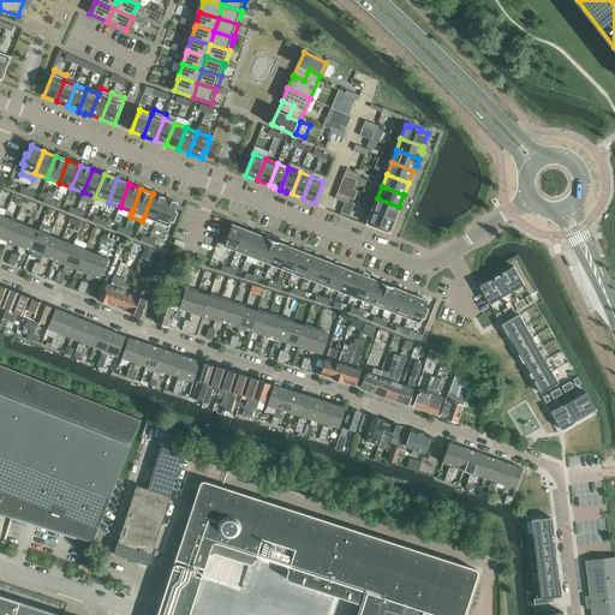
[(165,198),(153,193),(144,216),(156,221),(165,198)]
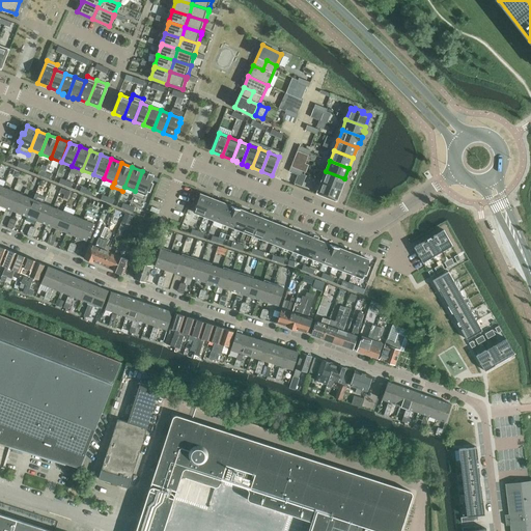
[(154,175),(142,171),(135,191),(133,194),(144,199),(147,191),(149,192),(152,185),(150,184),(154,175)]
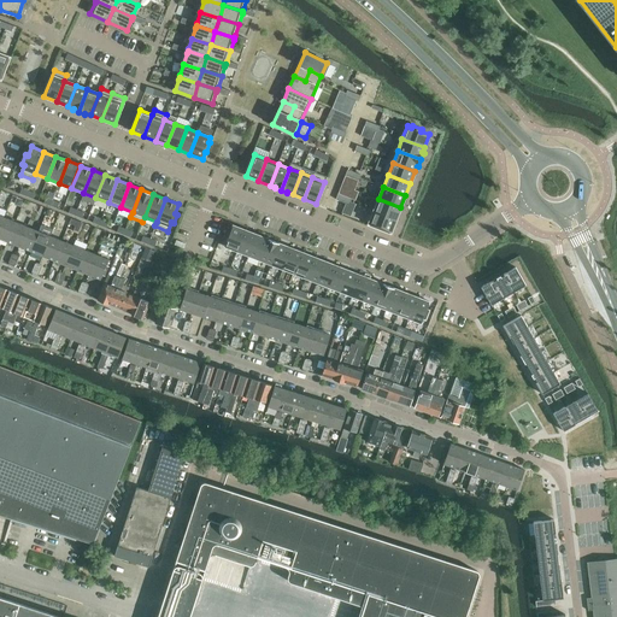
[(378,199),(374,211),(397,219),(400,207),(378,199)]
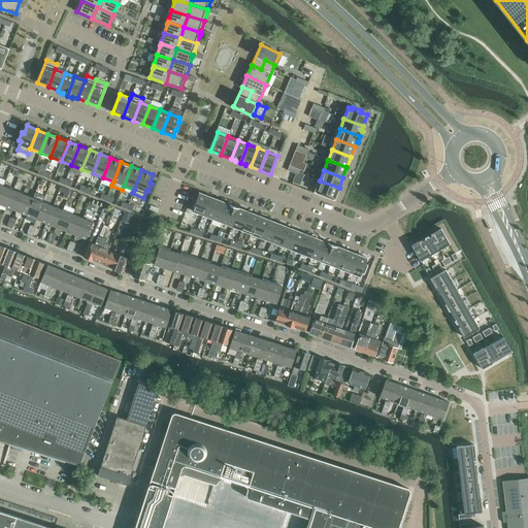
[(339,188),(320,180),(316,192),(334,199),(339,188)]
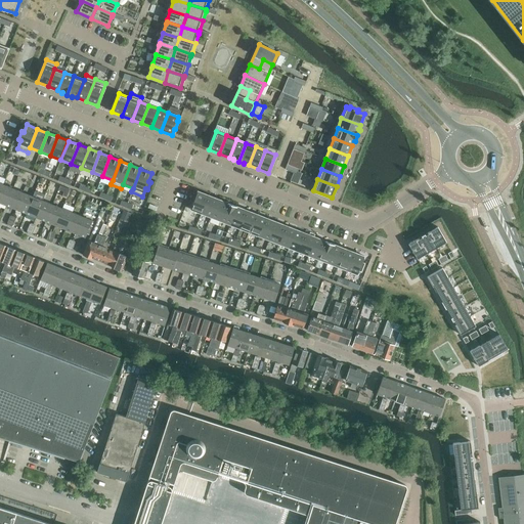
[(2,184),(0,189),(0,203),(5,205),(12,188),(2,184)]
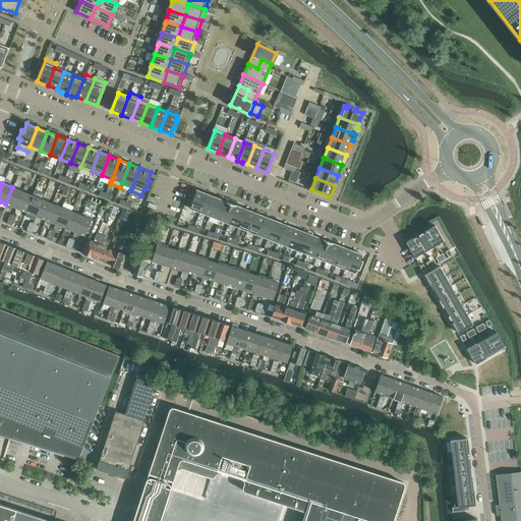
[(12,187),(5,204),(15,208),(22,191),(12,187)]
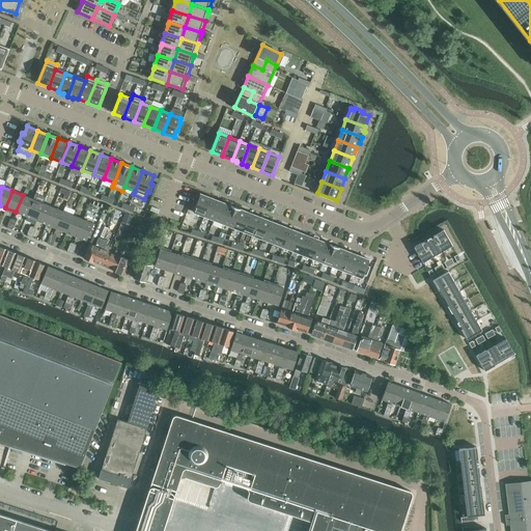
[(211,198),(200,194),(193,213),(203,216),(211,198)]
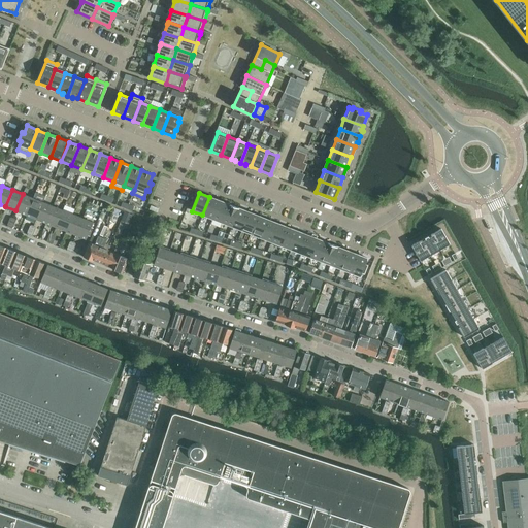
[(23,194),(15,210),(26,215),(32,198),(23,194)]
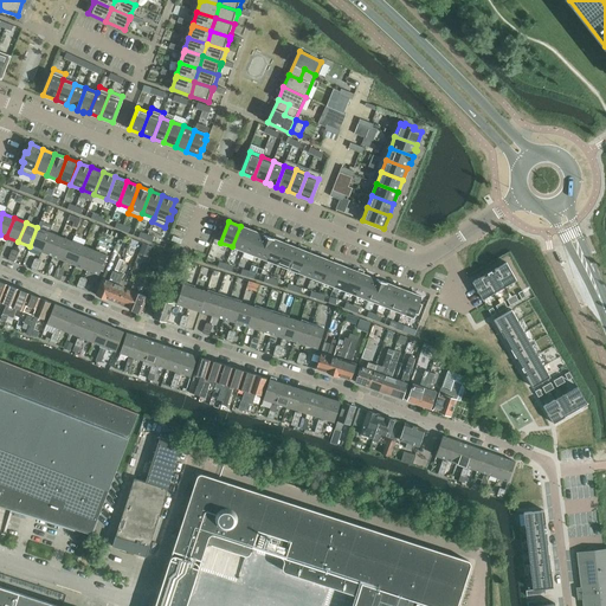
[(252,231),(240,226),(232,246),(244,251),(252,231)]
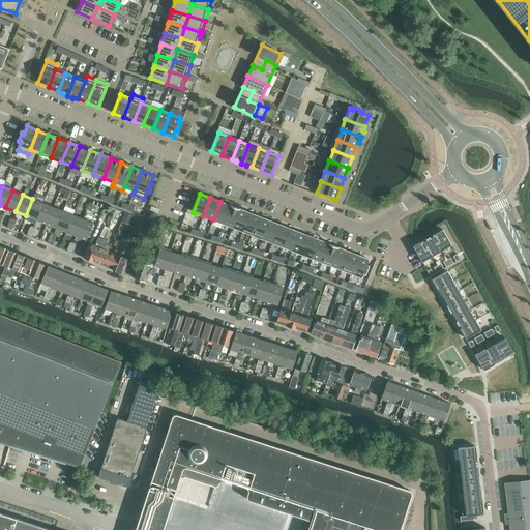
[(32,199),(26,215),(35,219),(42,203),(32,199)]
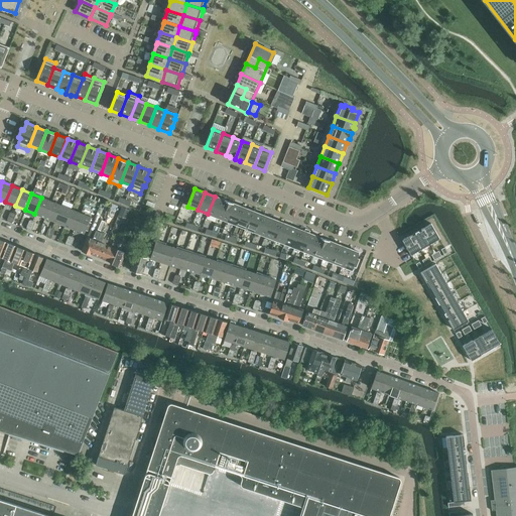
[(224,200),(215,197),(208,214),(217,218),(224,200)]
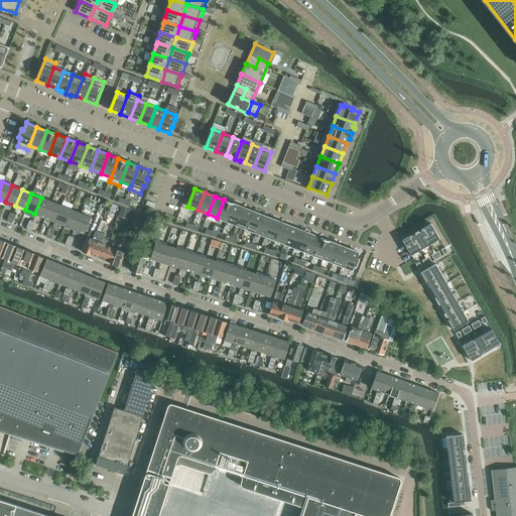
[(51,202),(41,198),(34,214),(44,218),(51,202)]
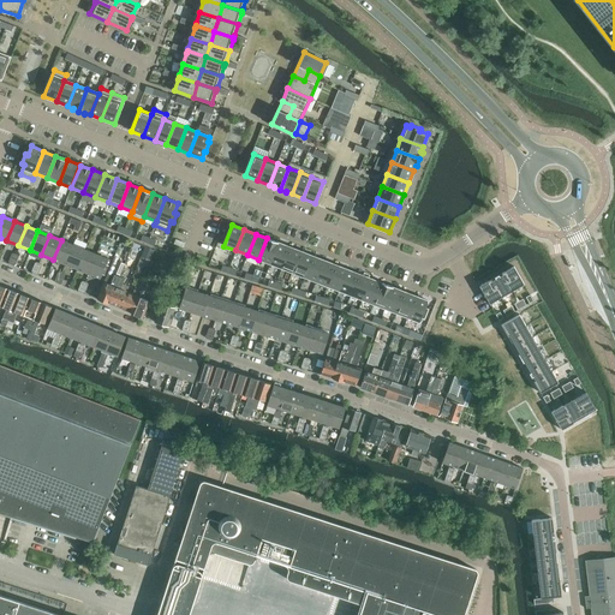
[(279,243),(267,238),(258,260),(270,264),(279,243)]
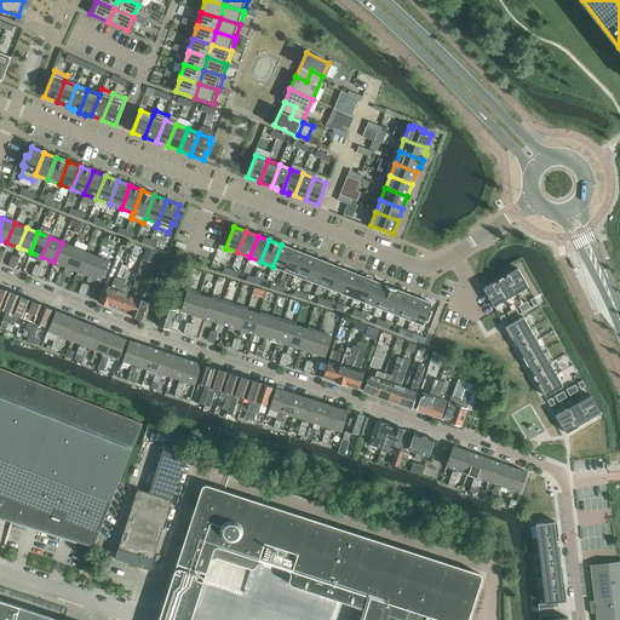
[(62,242),(53,262),(65,267),(73,247),(62,242)]
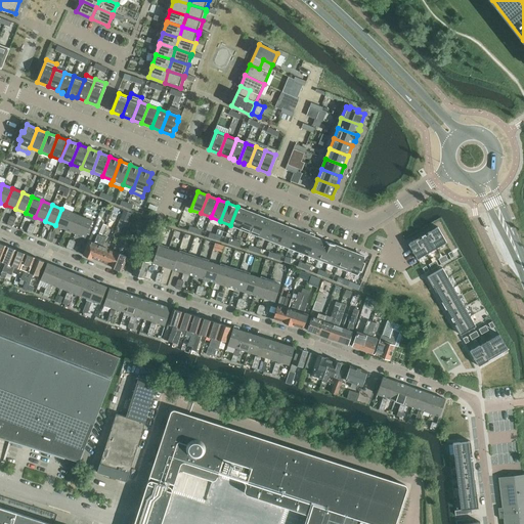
[(247,211),(237,207),(230,225),(239,228),(247,211)]
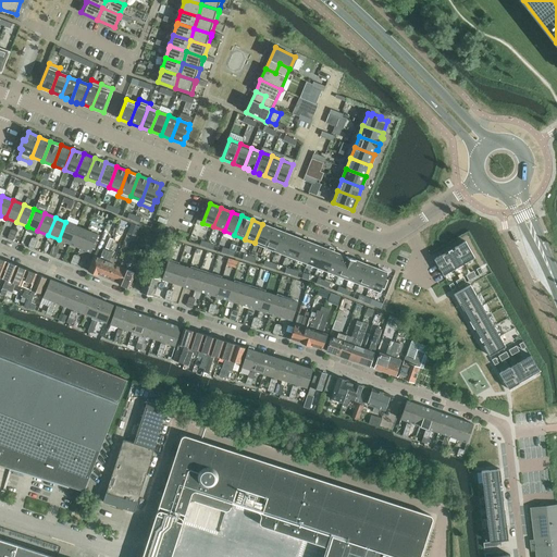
[(121,221),(116,232),(122,234),(126,223),(121,221)]
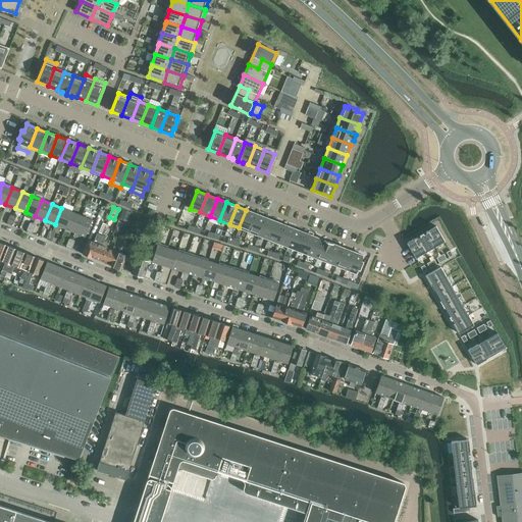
[(61,208),(55,224),(64,228),(71,211),(61,208)]
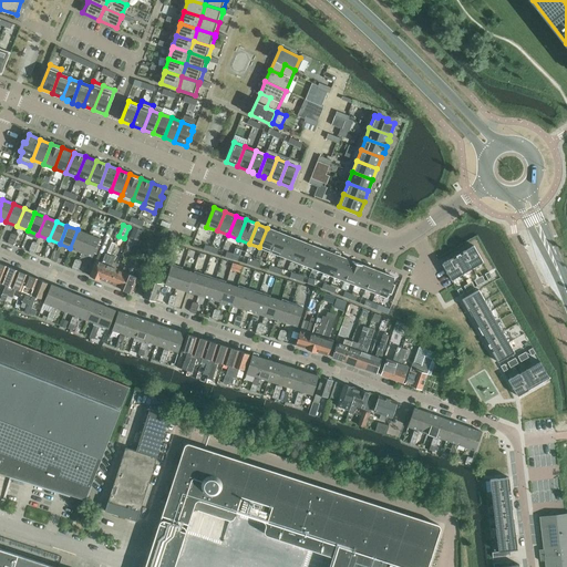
[(142,232),(134,228),(131,236),(140,239),(142,232)]
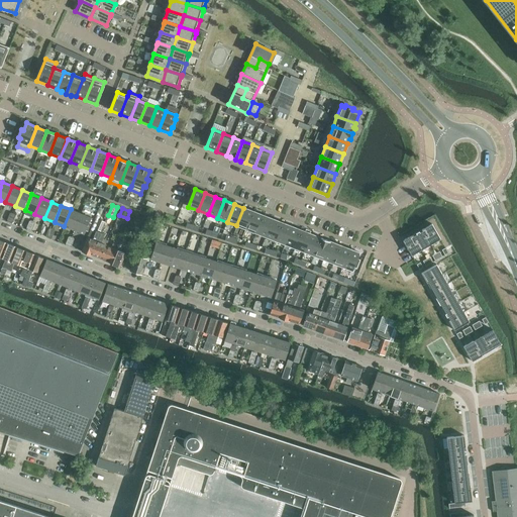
[(253,211),(243,208),(236,225),(246,229),(253,211)]
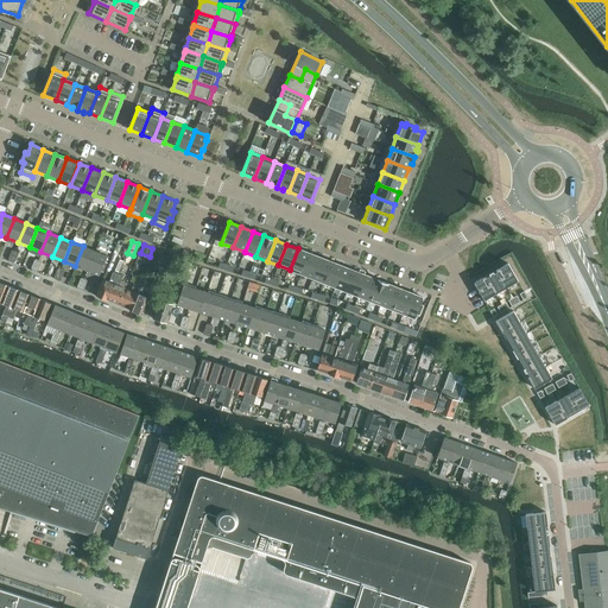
[(83,246),(75,266),(87,271),(95,251),(83,246)]
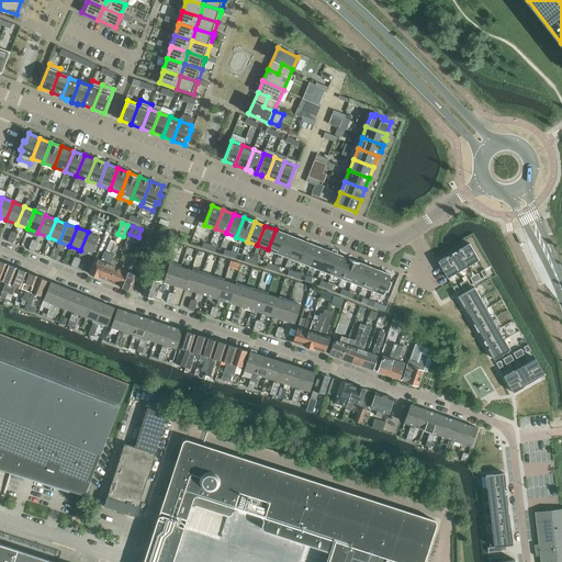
[(285,234),(276,229),(268,249),(278,254),(285,234)]
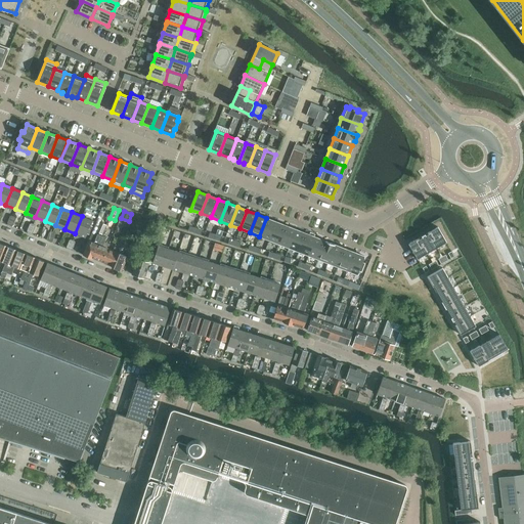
[(82,216),(75,233),(85,237),(86,233),(87,232),(92,220),(82,216)]
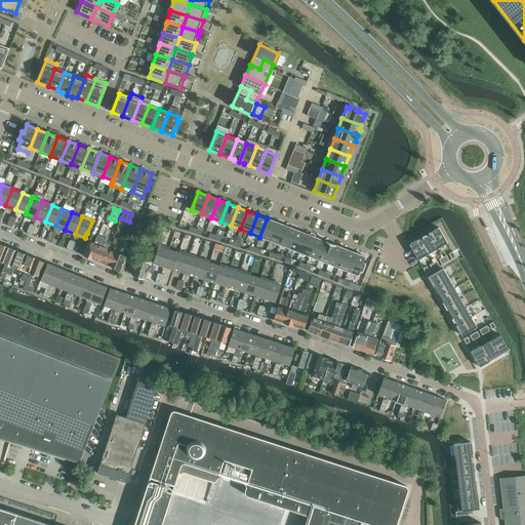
[(277,223),(267,218),(259,237),(270,240),(277,223)]
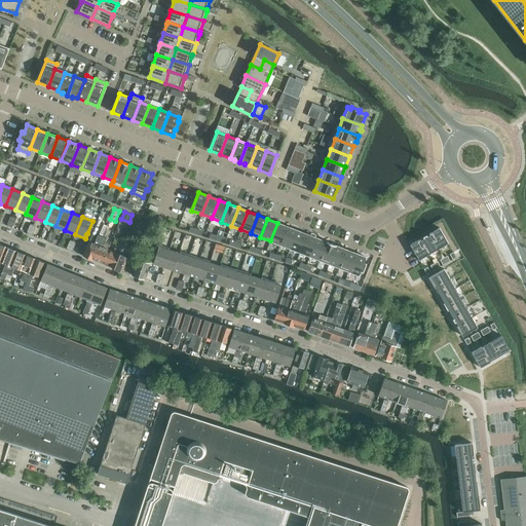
[(287,227),(277,223),(270,240),(279,245),(287,227)]
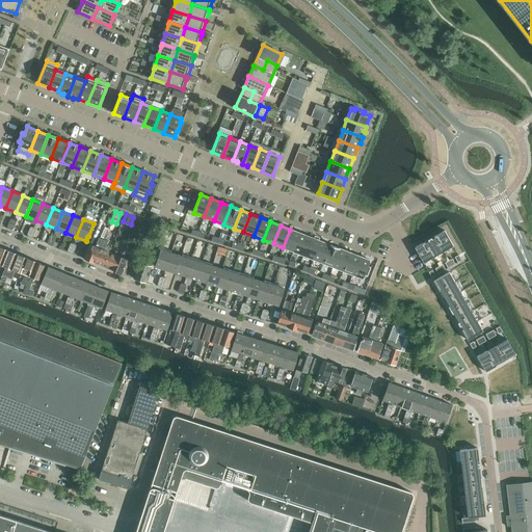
[(300,233),(291,230),(284,247),(293,251),(300,233)]
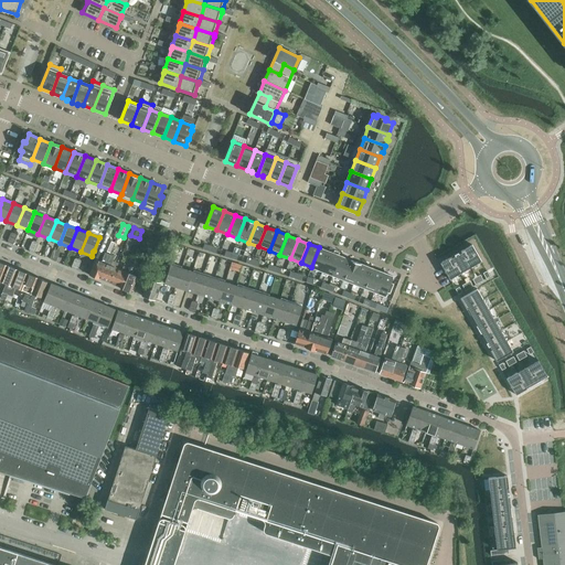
[(95,259),(88,275),(99,279),(109,254),(112,247),(107,246),(100,262),(95,259)]
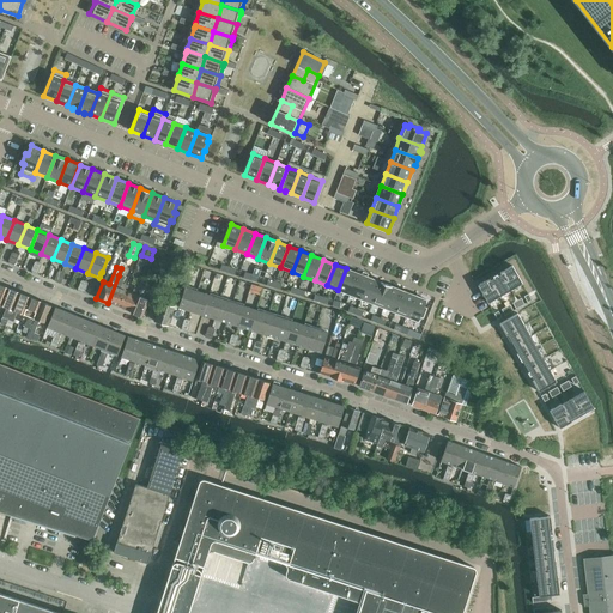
[(514,267),(502,274),(513,292),(525,285),(514,267)]
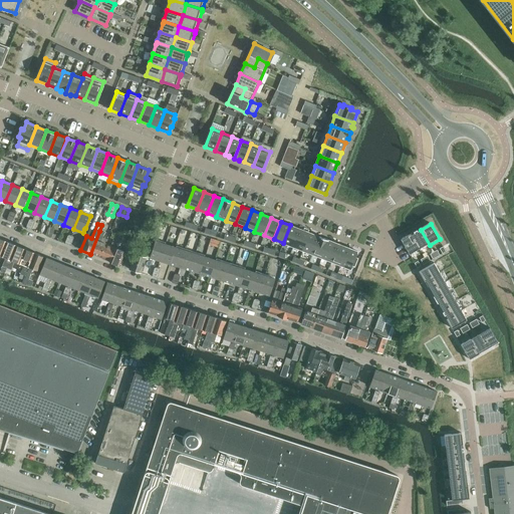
[(182,245),(181,247),(196,252),(202,234),(173,225),(168,241),(182,245)]
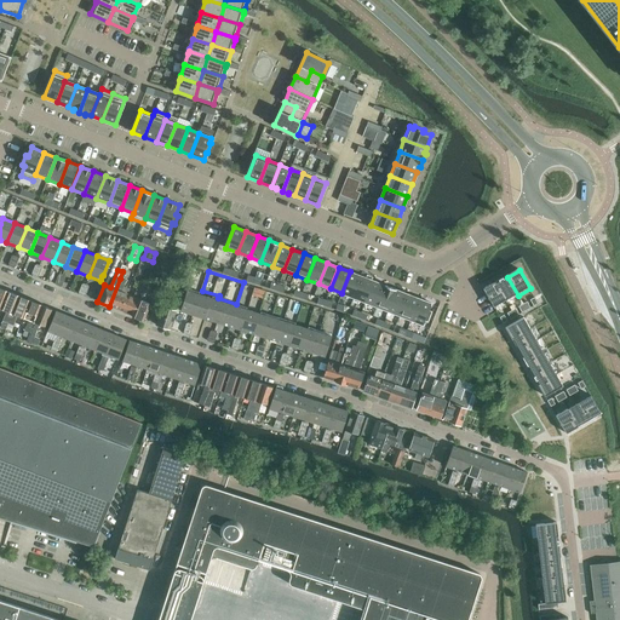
[(362,276),(350,271),(342,293),(354,298),(362,276)]
